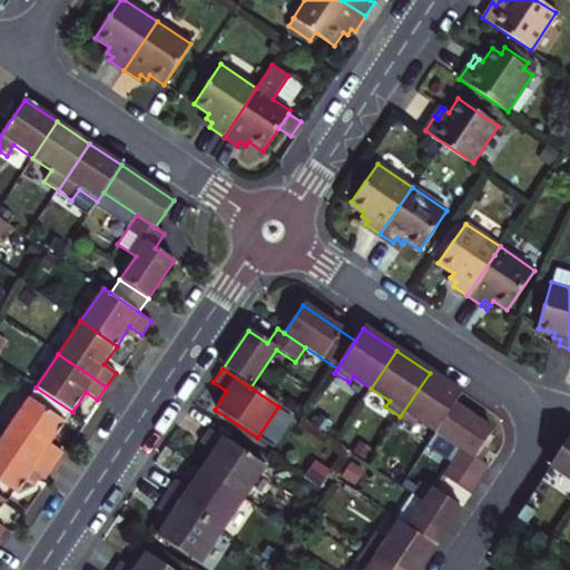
[(438,434),(455,408),(463,395),(430,373),(400,416),(414,425),(419,420),(438,434)]
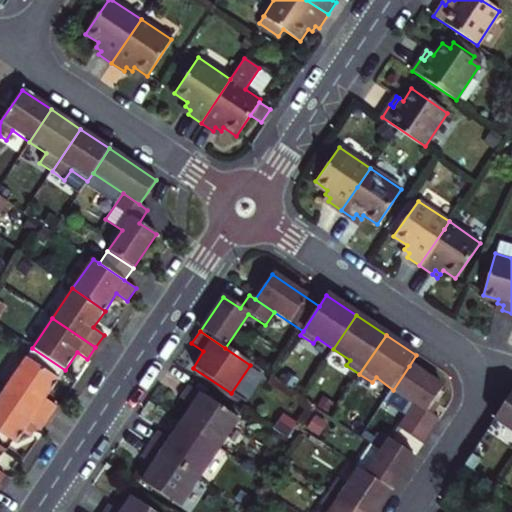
[(4,389),(47,419),(56,407),(45,399),(58,379),(26,358),(4,389)]
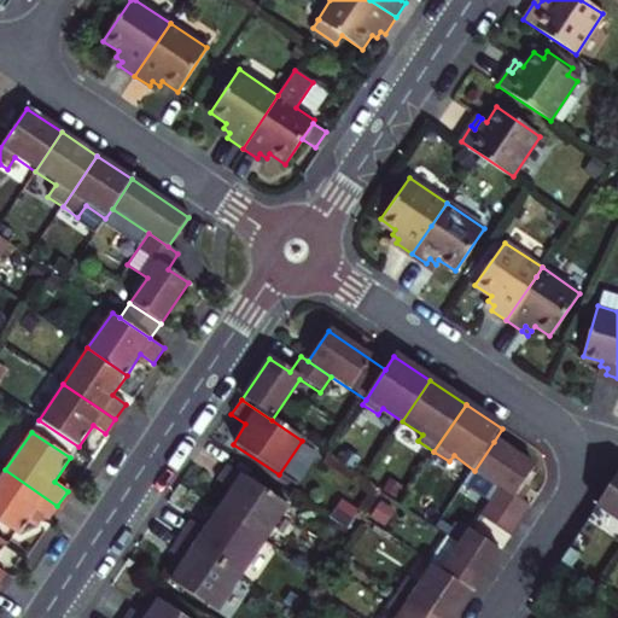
[(536,471),(494,442),(474,471),(462,487),(489,505),(519,524),(530,507),(517,499),(536,471)]
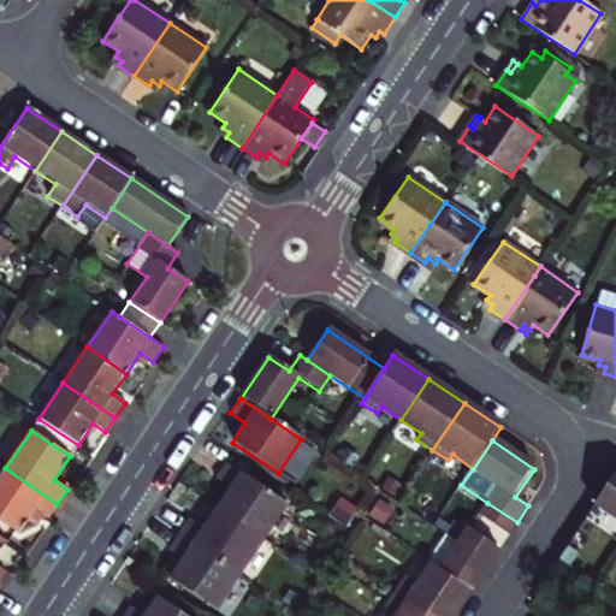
[(231,491),(217,511),(262,542),(285,507),(226,466),(215,480),(231,491)]
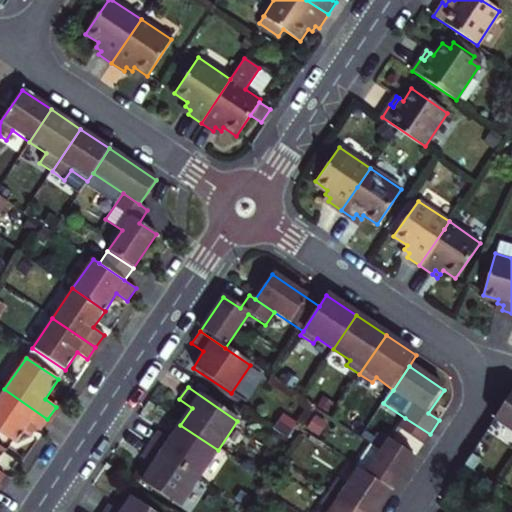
[(4,389),(0,395),(0,433),(15,443),(28,424),(39,432),(47,419),(4,389)]
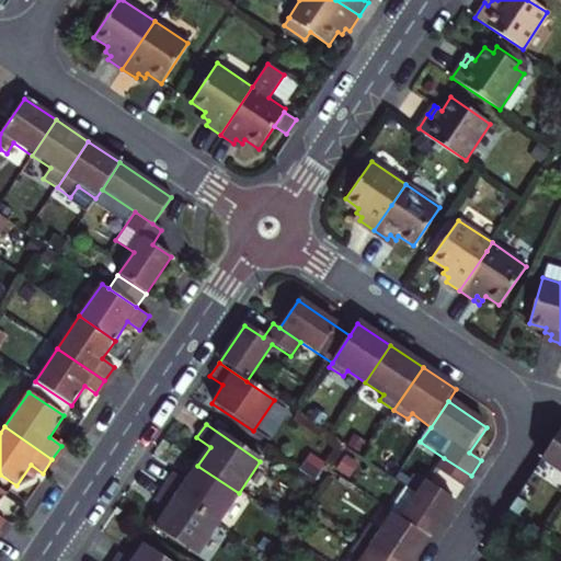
[(560,471),(560,428),(541,459),(560,471)]
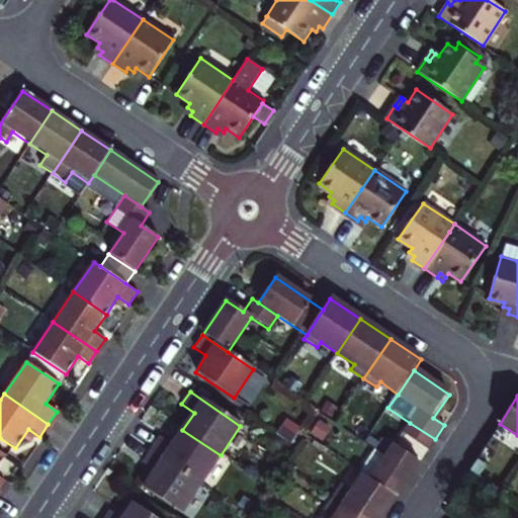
[(410,423),(402,435),(427,451),(433,442),(435,439),(410,423)]
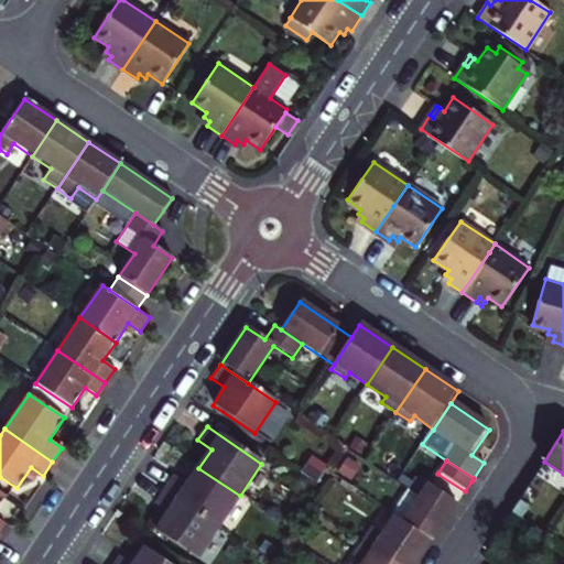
[(240,496),(198,468),(186,487),(172,477),(163,491),(218,529),(240,496)]
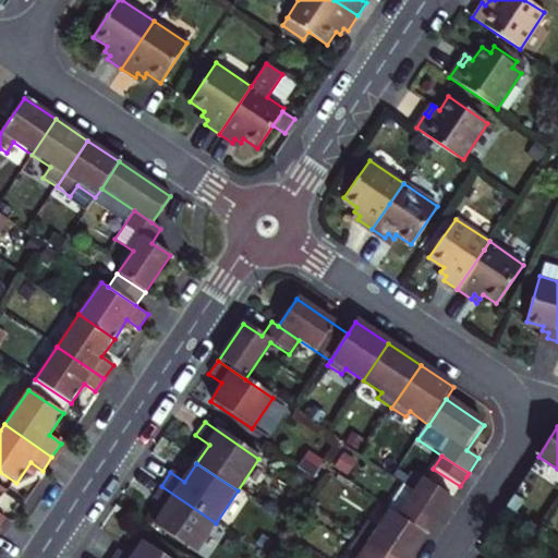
[(416,494),(424,481),(413,473),(404,486),(416,494)]
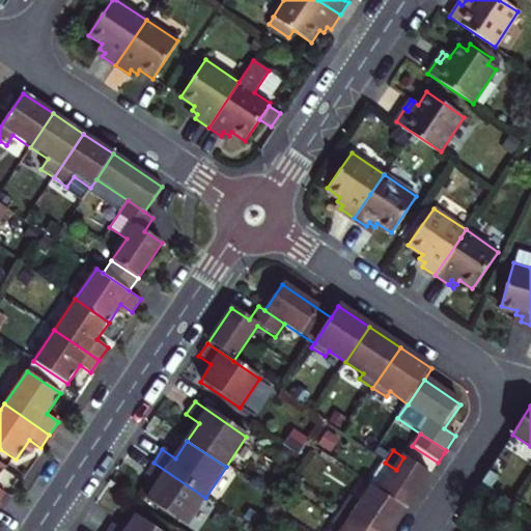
[(381,494),(406,510),(430,475),(403,457),(396,470),(381,494)]
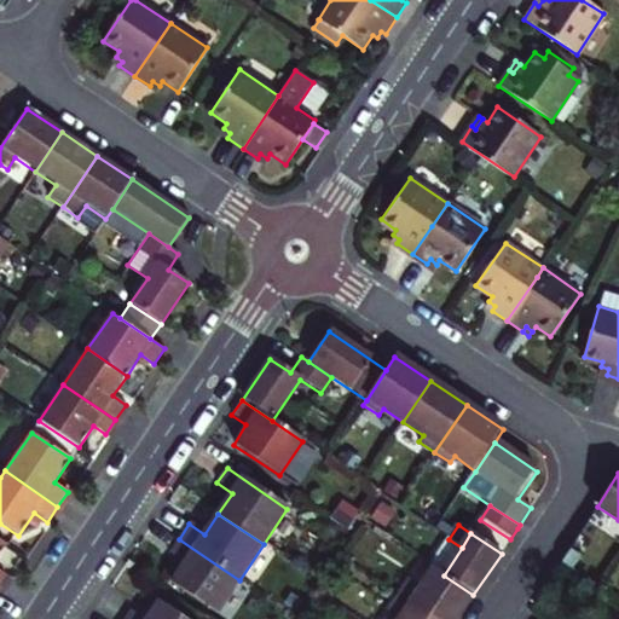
[(239,580),(179,539),(169,554),(184,563),(171,584),(217,614),(239,580)]
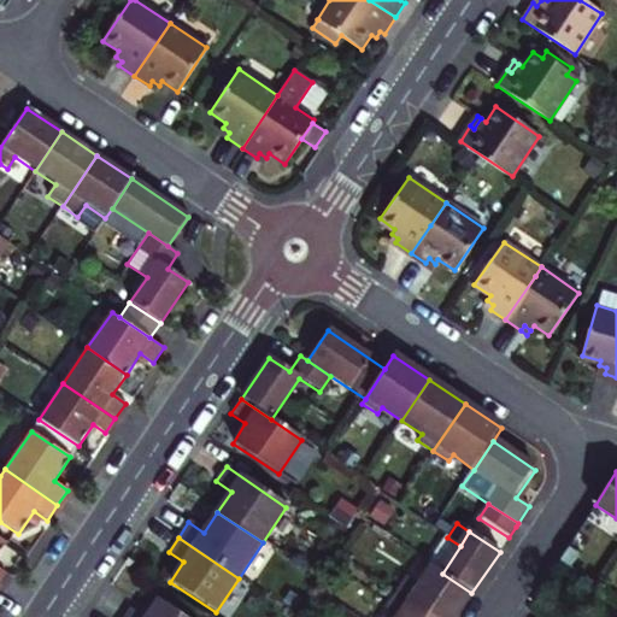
[(442,574),(460,546),(447,538),(429,564),(432,565),(442,574)]
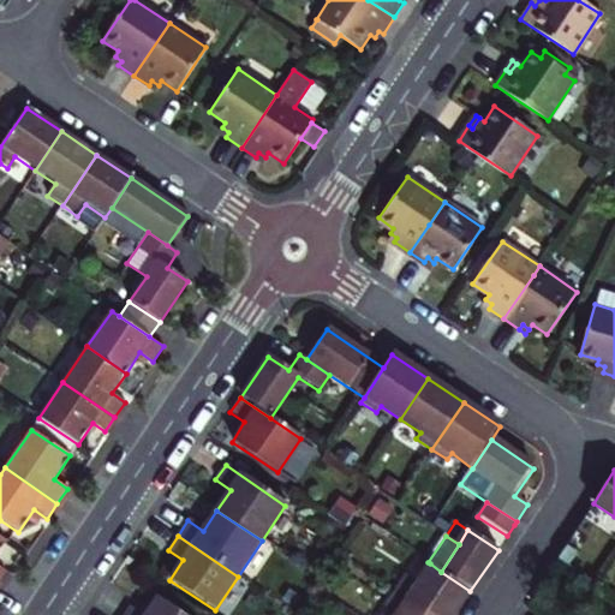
[(453,614),(470,591),(441,572),(430,563),(418,583),(406,574),(395,591),(430,614),(453,614)]
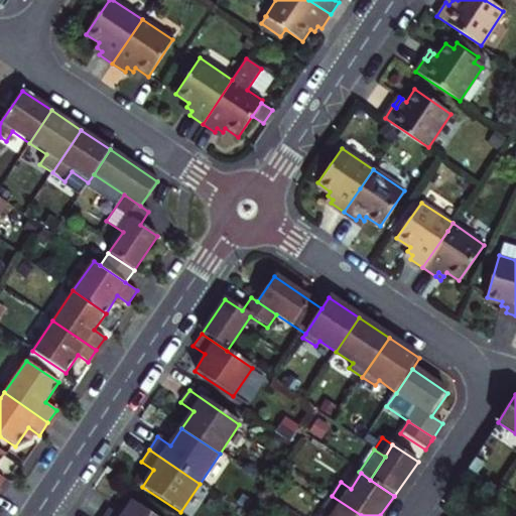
[(332,515),(361,515),(332,496),(323,509),(332,515)]
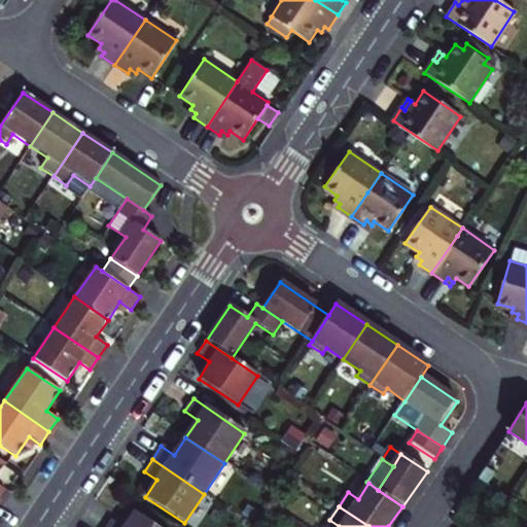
[(119,526),(111,521),(106,526),(159,526),(136,512),(125,526),(119,526)]
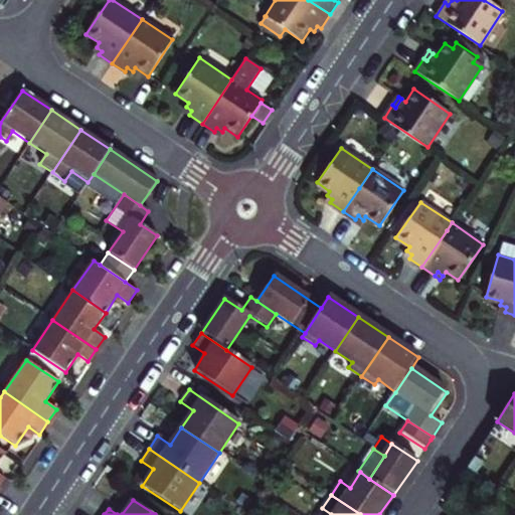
All buildings are outlined.
